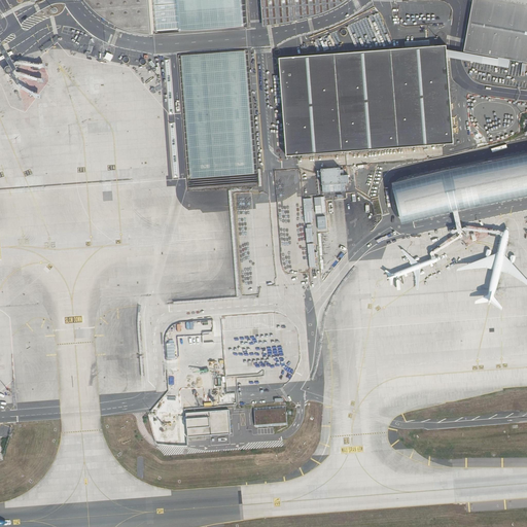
[(89,0),(95,5),(101,11),(106,14),(113,19),(121,23),(130,27),(139,29),(146,31),(151,31),(149,0),(89,0)]
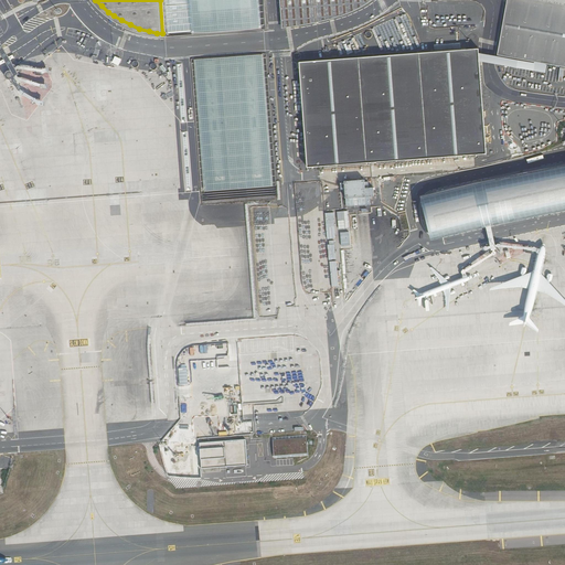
[(164,0),(168,33),(191,31),(191,35),(193,60),(191,60),(201,191),(276,185),(266,54),(263,54),(262,30),(258,0),(164,0)]
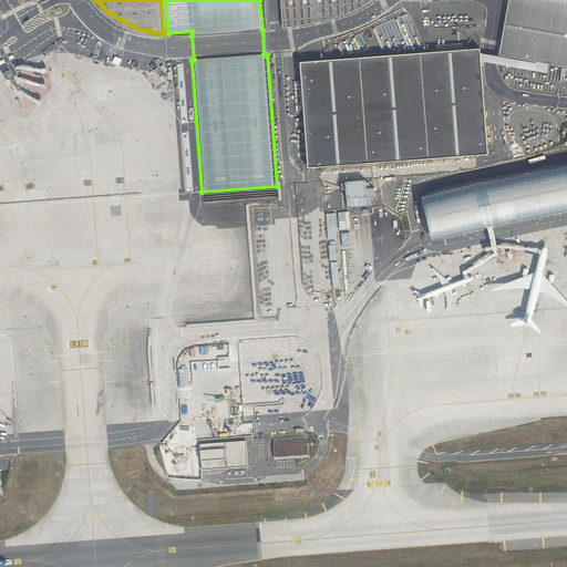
[(308,26),(339,18),(359,10),(367,6),(373,0),(280,0),(282,31),(308,26)]
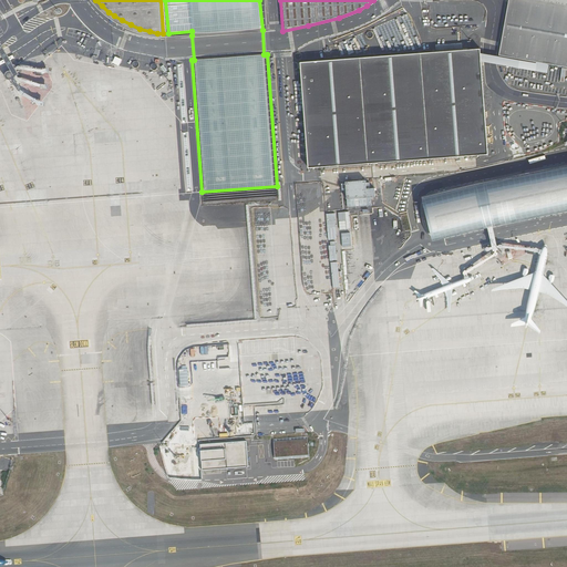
[(566,0),(508,0),(498,55),(566,66),(566,0)]
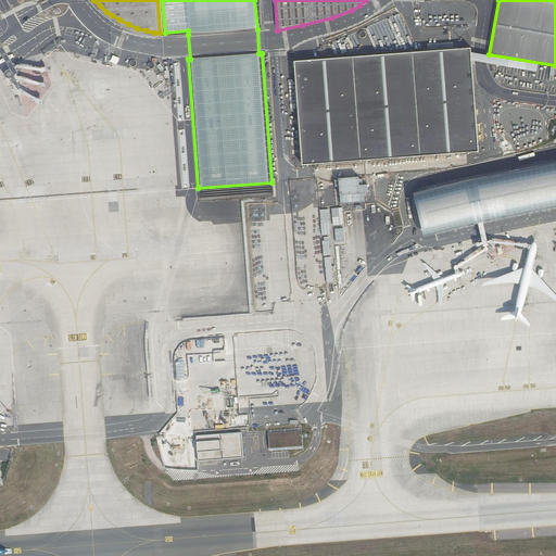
[(0,50),(14,74),(16,72),(19,71),(16,66),(1,41),(0,38),(0,50)]
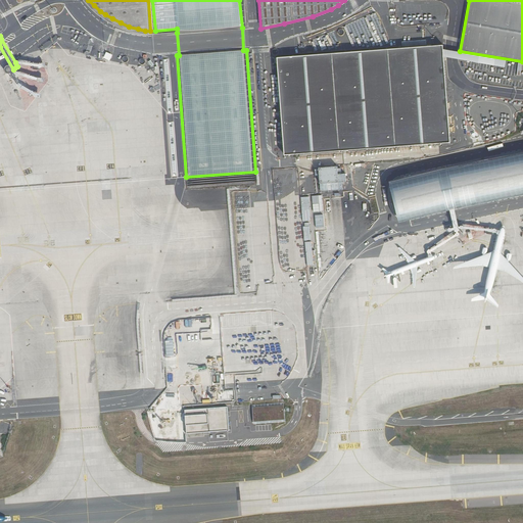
[(285,155),(450,143),(442,45),(277,58),(285,155)]
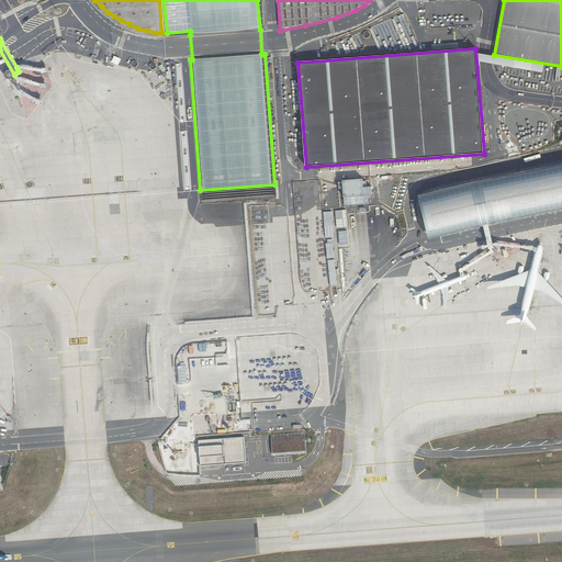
[(561,135),(561,139),(561,163),(474,181),(419,194),(429,239),(482,226),(486,246),(483,247),(482,246),(481,247),(480,248),(480,249),(481,250),(483,250),(484,249),(486,249),(487,251),(489,250),(489,251),(489,253),(489,255),(490,256),(491,256),(492,256),(493,256),(494,255),(494,254),(494,253),(493,251),(492,251),(491,250),(493,250),(492,248),(493,248),(494,249),(496,249),(497,248),(497,246),(496,245),(495,244),(494,245),(493,246),(491,246),(487,225),(561,210),(561,135)]
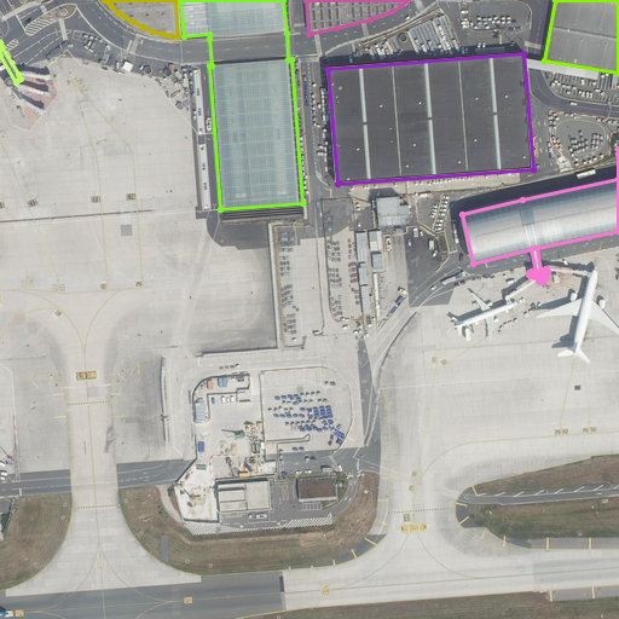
[(377,213),(399,210),(398,192),(376,195),(377,213)]
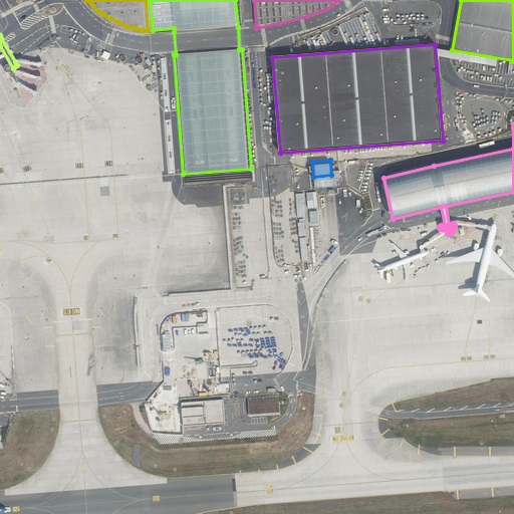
[(280,415),(279,399),(248,401),(249,417),(280,415)]
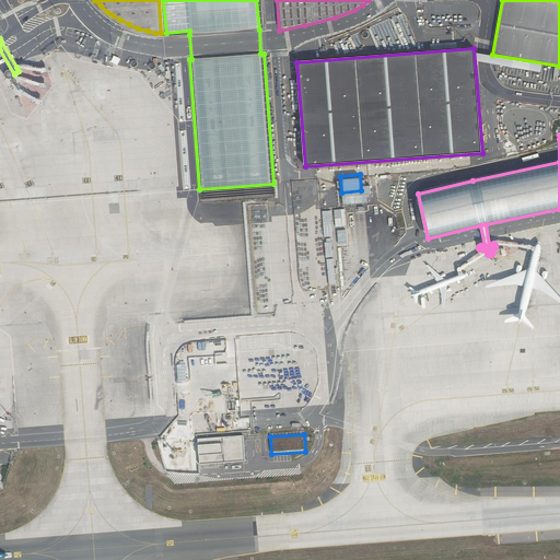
[(244,435),(197,439),(199,465),(245,463),(244,435)]
